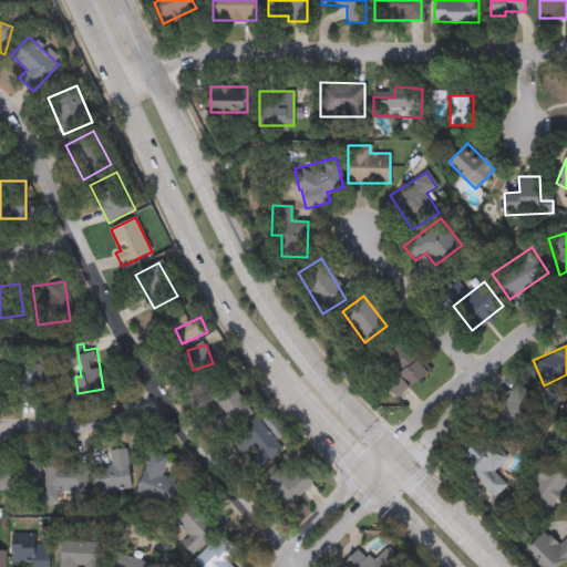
[(425,371),(398,400),(385,387),(413,359),(425,371)]
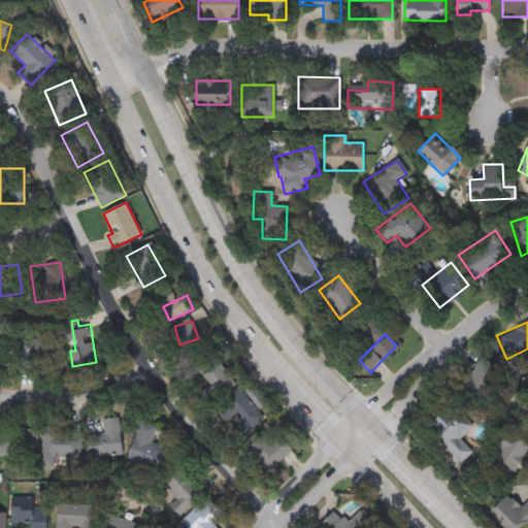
[(53,336),(53,364),(19,364),(19,336),(53,336)]
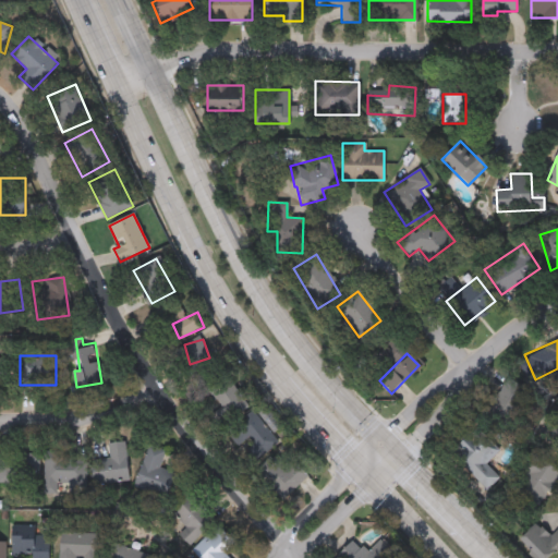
[(0,392),(8,392),(9,360),(0,360),(0,392)]
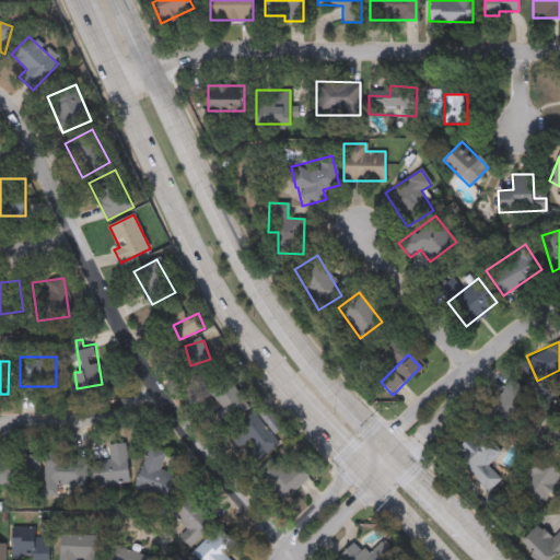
[(245,412),(223,418),(216,391),(237,384),(245,412)]
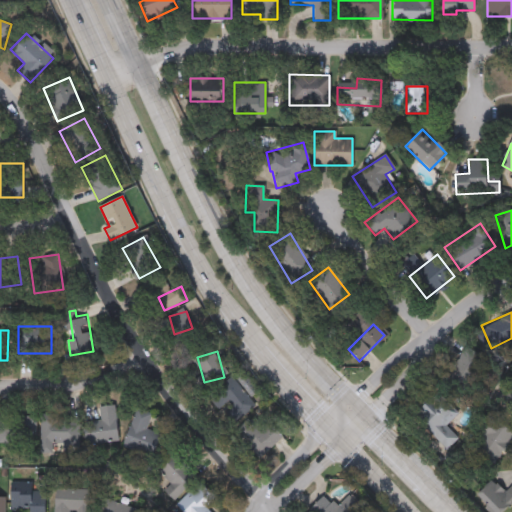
[(208,396),(232,376),(255,406),(234,423),(227,414),(231,411),(225,404),(219,409),(208,396)]
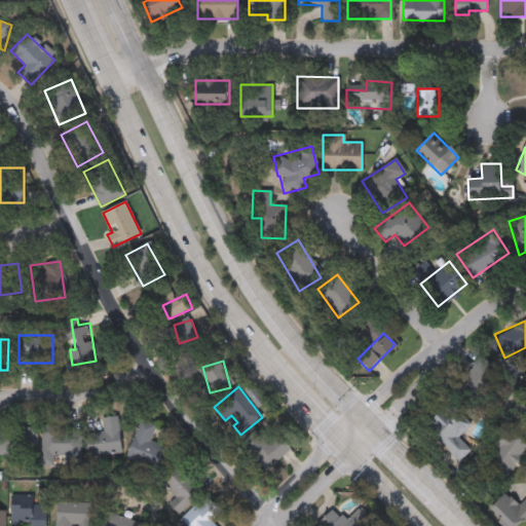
[(424,430),(443,408),(465,426),(457,437),(471,449),(460,461),(424,430)]
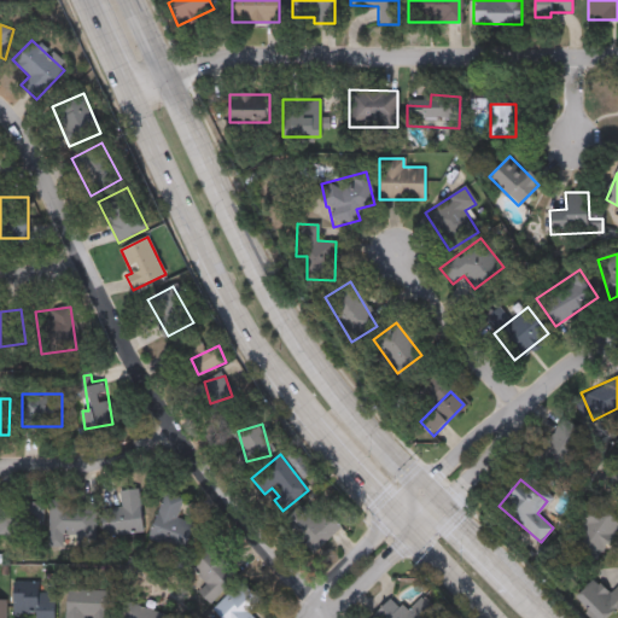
[(103,536),(101,508),(122,508),(121,490),(140,489),(143,534),(103,536)]
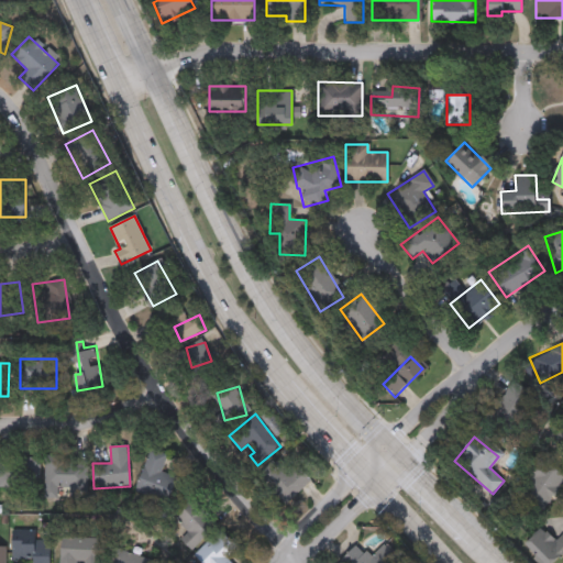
[(136,490),(148,450),(166,455),(161,473),(176,477),(168,500),(136,490)]
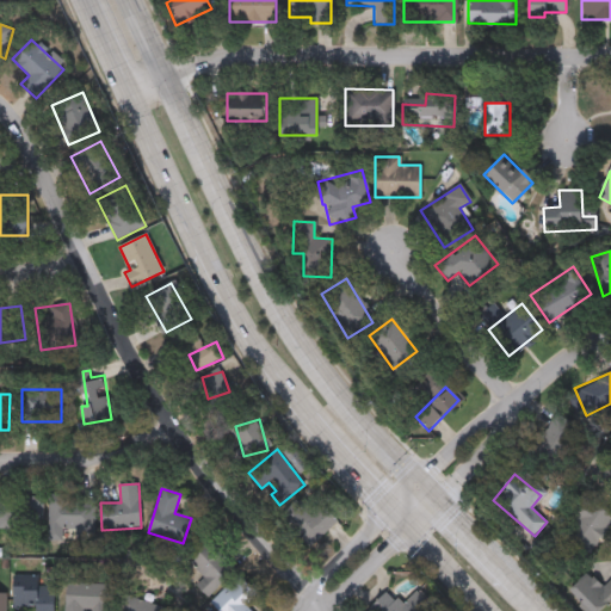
[(337,520),(309,548),(284,523),(312,495),(337,520)]
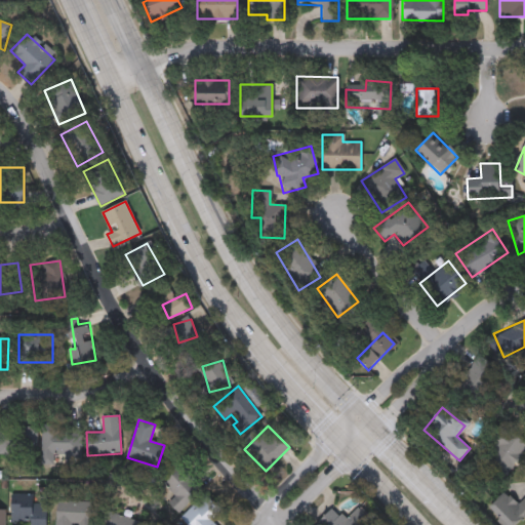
[(0,453),(0,427),(37,427),(37,454),(0,453)]
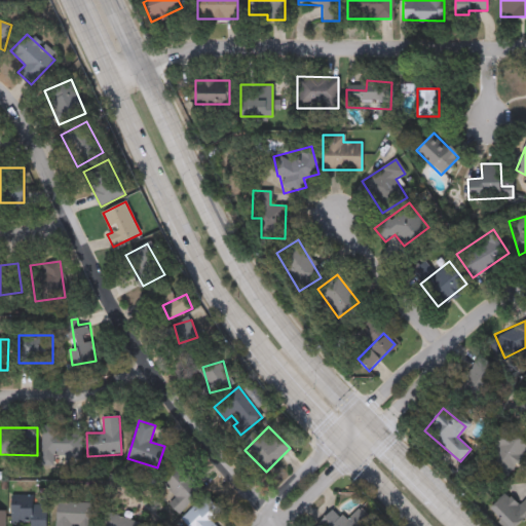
[(69,427),(69,441),(64,441),(64,456),(44,456),(44,427),(69,427)]
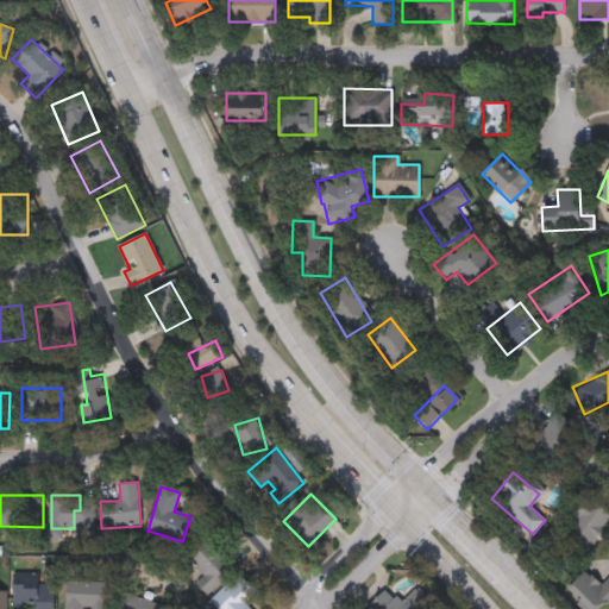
[(608,521),(585,554),(557,534),(583,496),(608,513),(608,521)]
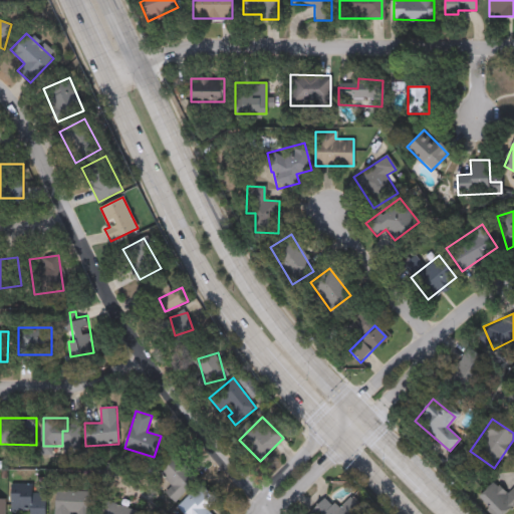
[(197,480),(181,496),(155,470),(171,454),(197,480)]
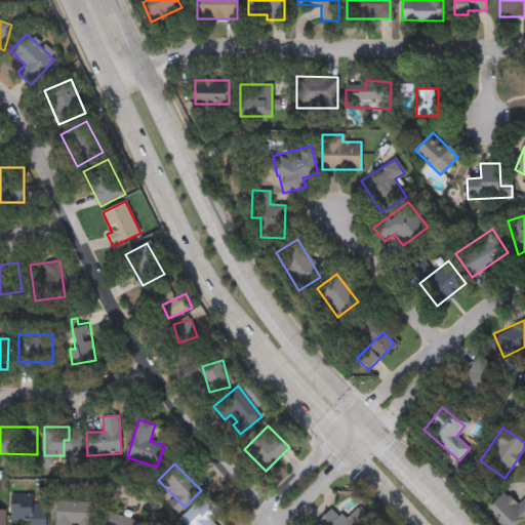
[(505,524),(488,507),(505,492),(517,506),(524,497),(524,518),(517,524),(505,524)]
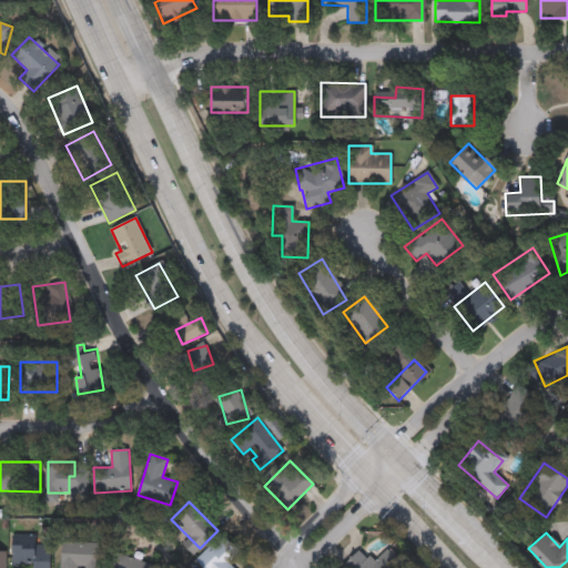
[(232,567),(200,567),(194,563),(221,535),(239,553),(227,564),(232,567)]
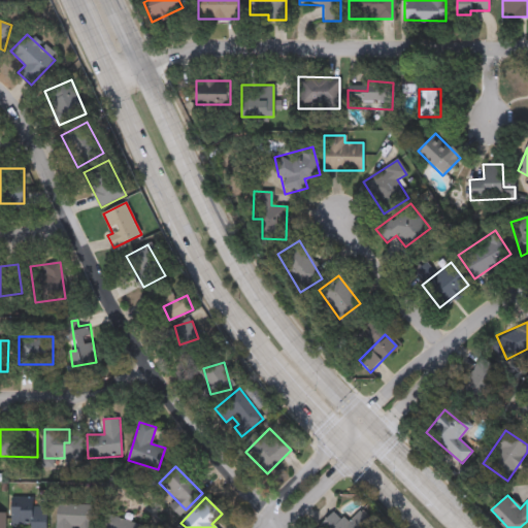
[(56,527),(57,504),(95,505),(94,527),(56,527)]
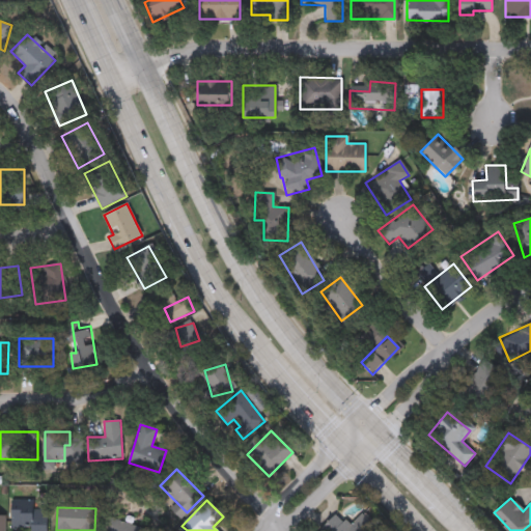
[(12,509),(47,509),(47,530),(30,530),(30,529),(12,529),(12,509)]
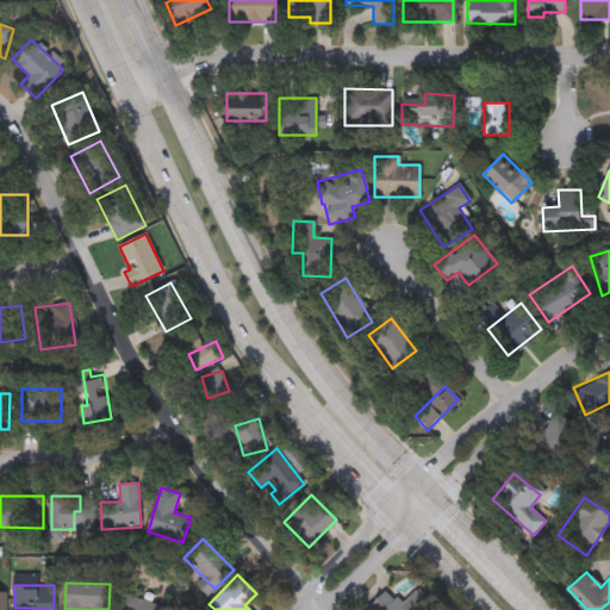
[(403,605),(415,593),(427,604),(421,609),(367,609),(387,590),(403,605)]
